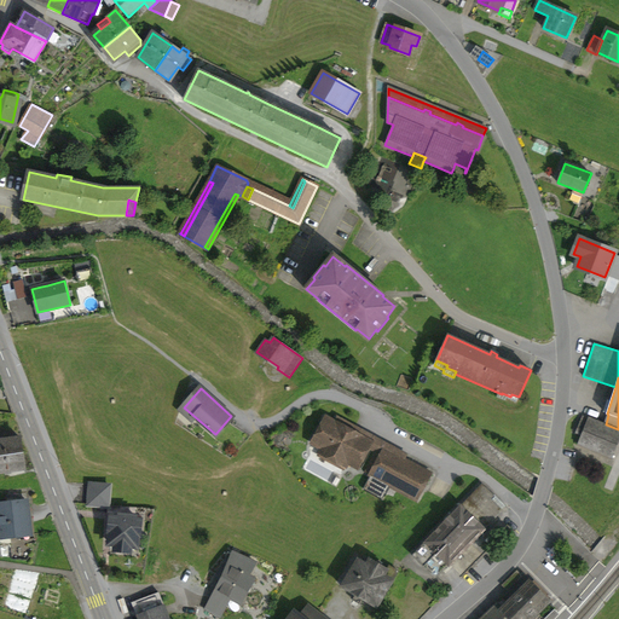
[(509,399),(516,403),(519,397),(512,394),(510,397),(502,393),(502,394),(499,398),(508,401),(509,399)]
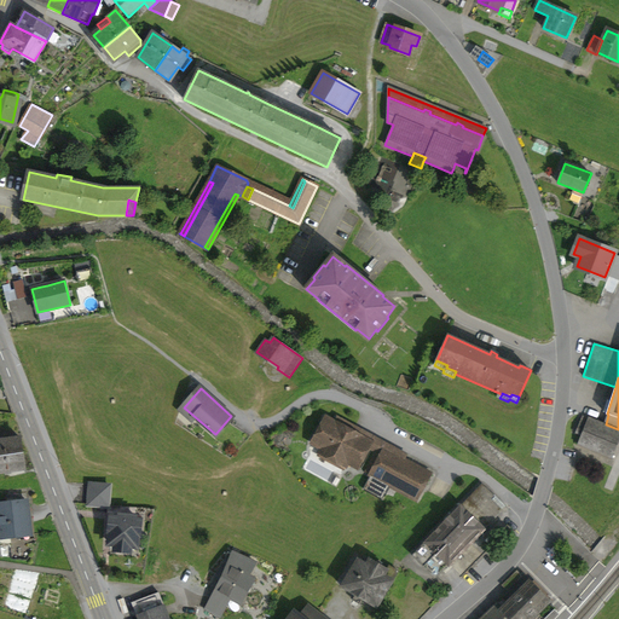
[(404,460),(406,455),(337,417),(334,422),(371,443),(369,447),(382,455),(385,450),(404,460)]
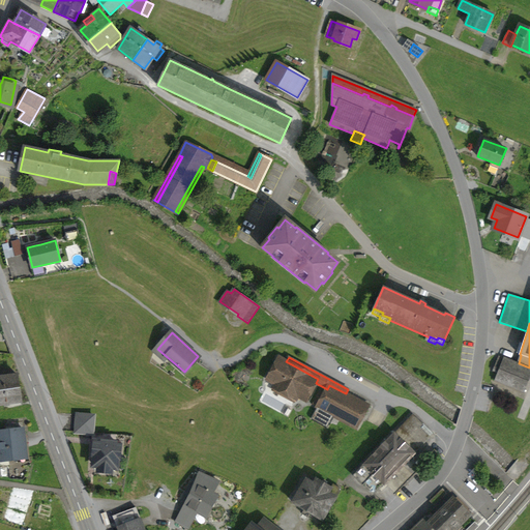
[(495,381),(524,392),(529,376),(529,367),(519,363),(504,357),(504,358),(500,357),(497,363),(501,365),(498,373),(495,381)]
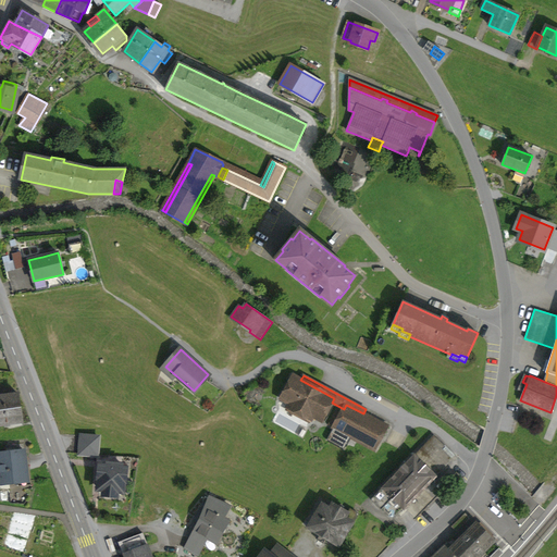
[(312,416),(322,421),(332,403),(334,398),(300,380),(294,376),(281,399),(295,407),(298,416),(309,421),(312,416)]
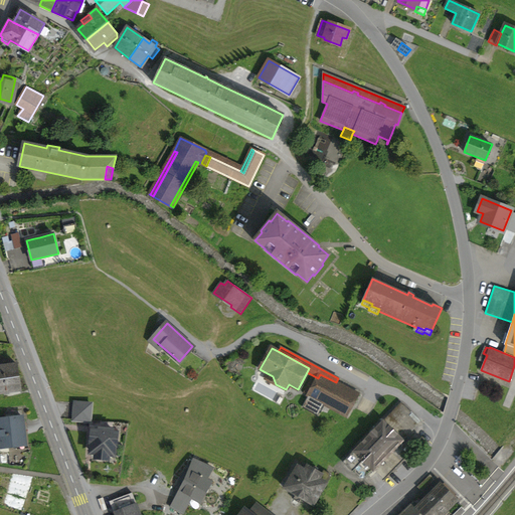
[(0,379),(18,377),(16,364),(0,366),(0,379)]
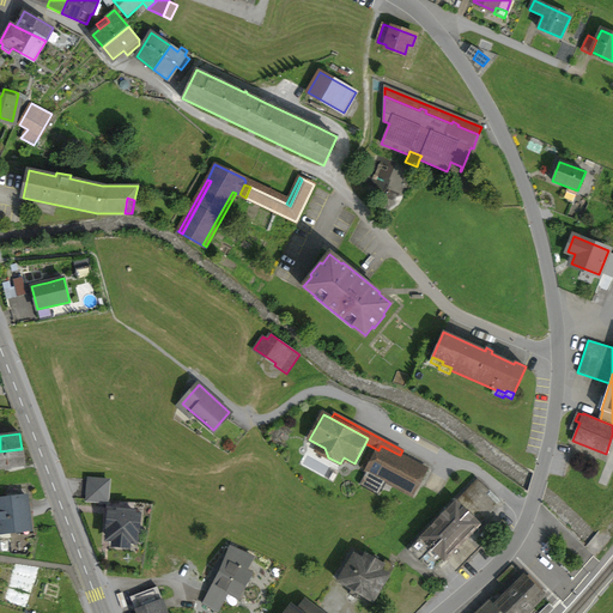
[(378,450),(368,471),(412,495),(426,469),(400,455),(381,445),(378,450)]
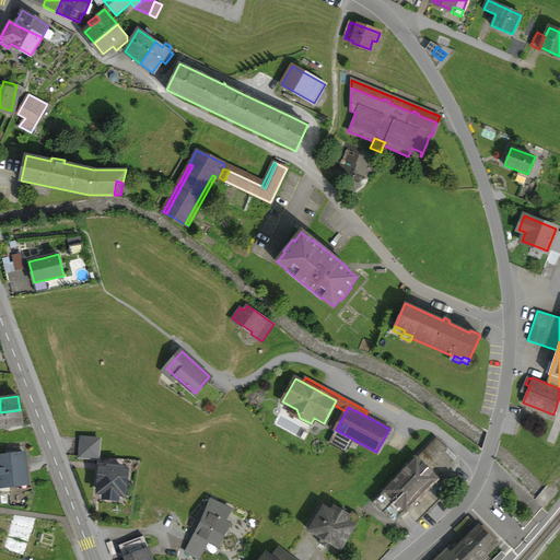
[(0,427),(22,424),(20,410),(0,412),(0,427)]
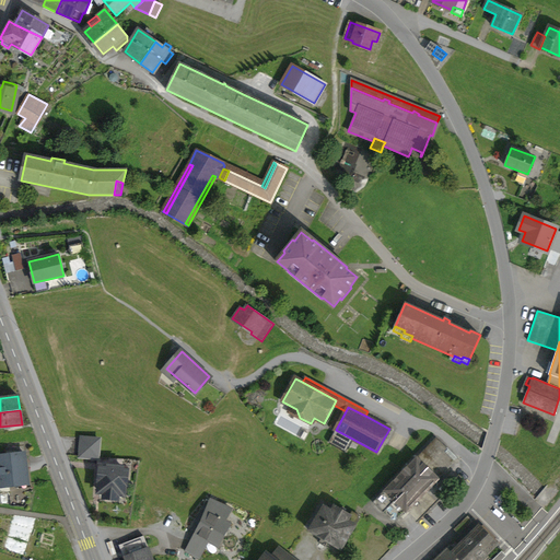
[(81,438),(80,457),(97,458),(100,440),(81,438)]
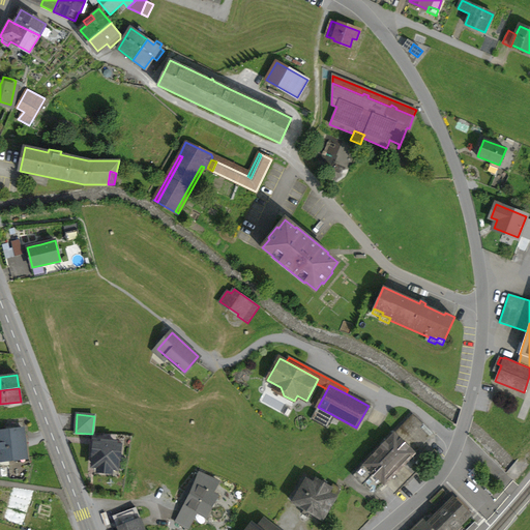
[(414,453),(414,452),(421,445),(430,437),(417,424),(419,421),(413,415),(391,437),(376,453),(353,475),(373,495),(384,483),(388,480),(414,453)]
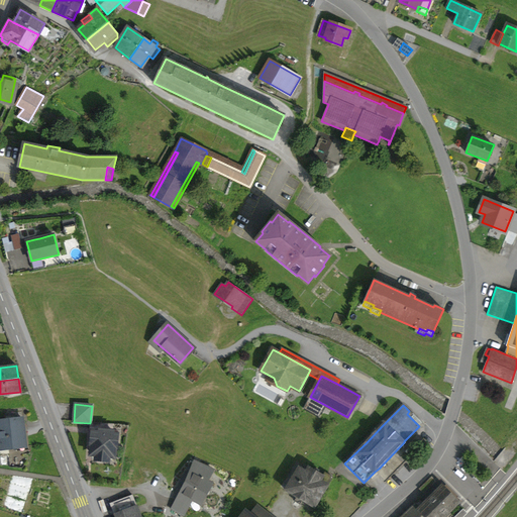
[(419,426),(422,423),(410,410),(409,411),(407,414),(419,426)]
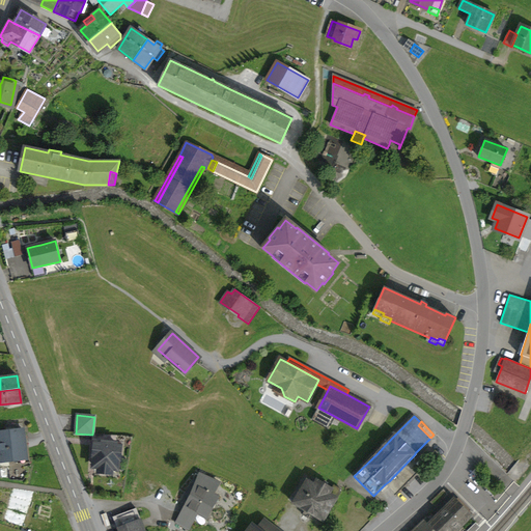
[(0,431),(0,460),(26,458),(23,429),(15,430),(14,425),(8,425),(8,431),(0,431)]
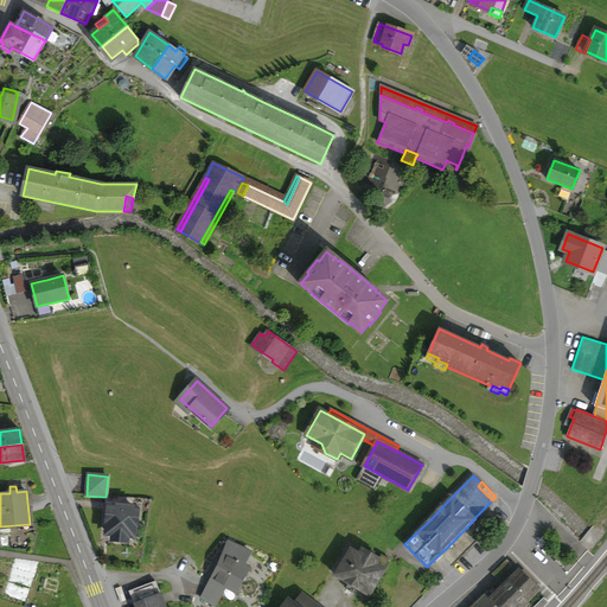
[(132,540),(134,523),(136,524),(138,511),(132,511),(133,506),(117,504),(116,510),(108,508),(106,521),(108,521),(108,537),(114,537),(114,540),(126,541),(126,540),(132,540)]
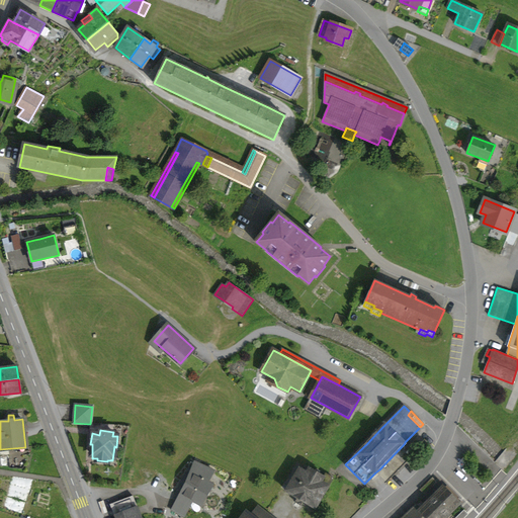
[(469,461),(464,456),(460,460),(465,466),(469,461)]
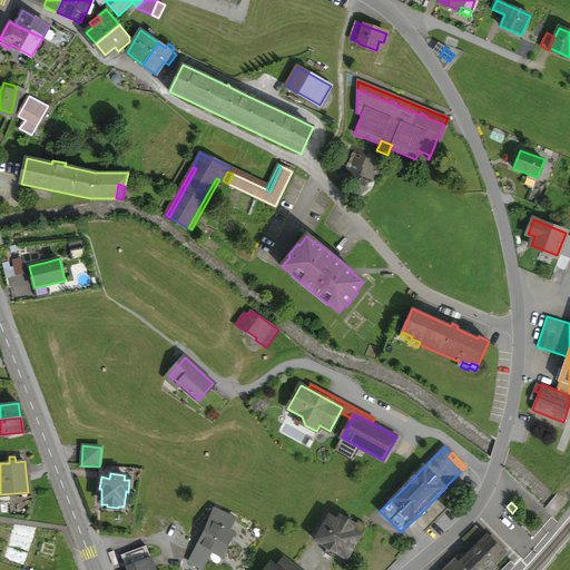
[(235,519),(214,509),(204,531),(227,544),(234,533),(228,530),(235,519)]
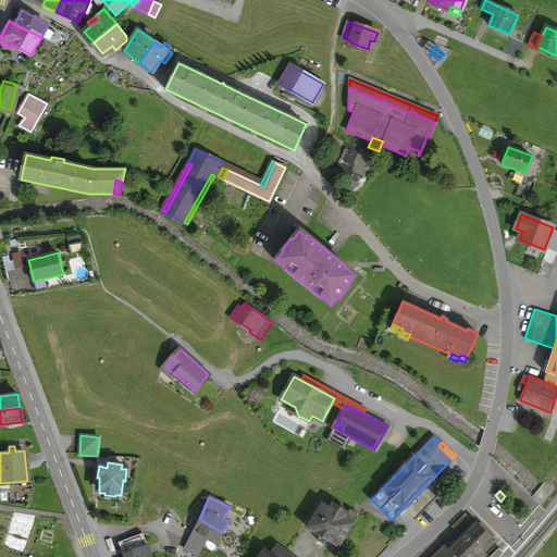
[(321,504),(307,528),(320,535),(326,539),(339,546),(359,515),(350,509),(348,512),(332,503),(330,508),(321,504)]
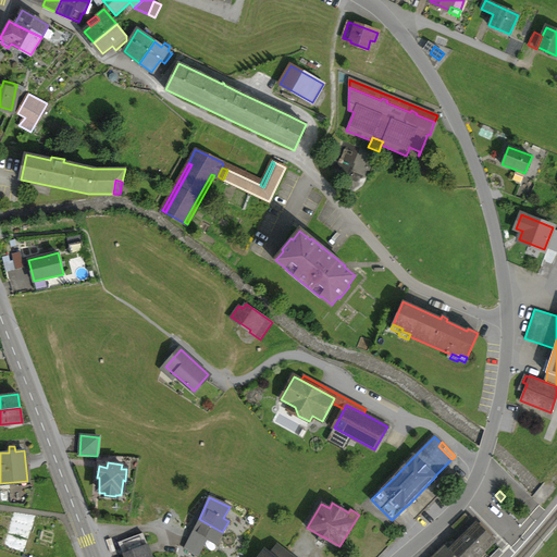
[(452,527),(456,532),(470,518),(466,514),(452,527)]
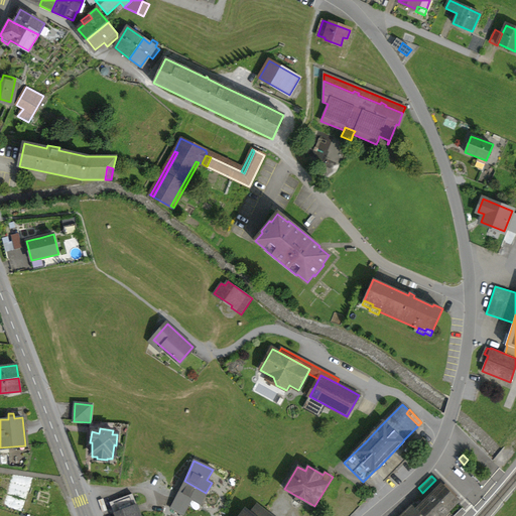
[(190,498),(201,503),(206,493),(184,481),(179,491),(182,493),(180,497),(187,502),(190,498)]
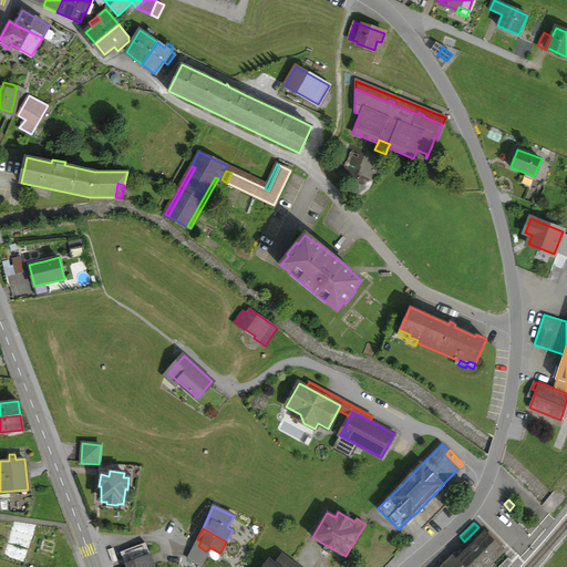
[(484,566),(488,566),(507,549),(488,531),(485,534),(493,543),(502,550),(484,566)]
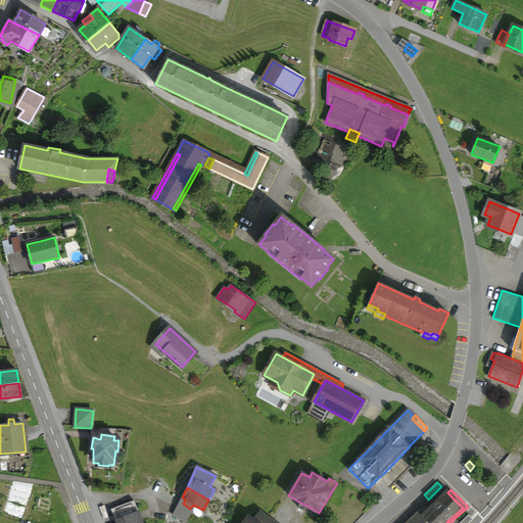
[(455,501),(447,492),(436,504),(425,515),(424,515),(432,522),(446,522),(463,508),(455,501)]
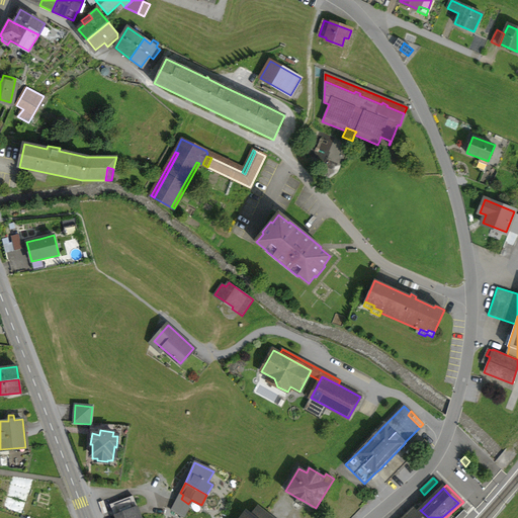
[(115,517),(141,517),(133,496),(113,503),(117,513),(114,514),(115,517)]
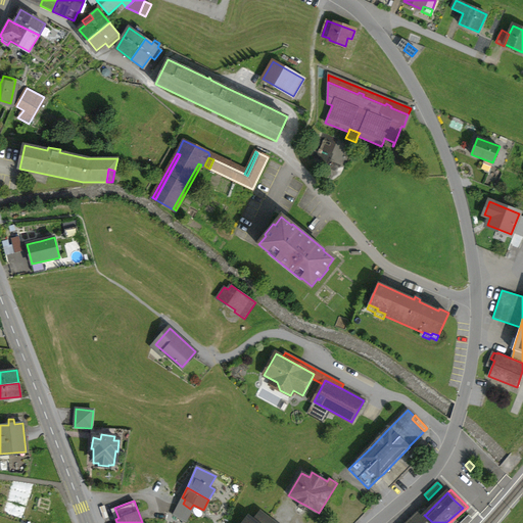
[(276,522),(259,510),(253,518),(248,515),(242,522),(276,522)]
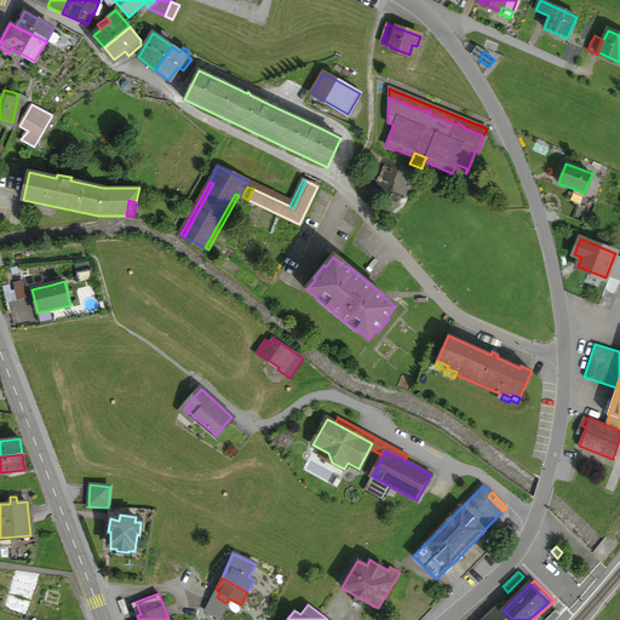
[(482,619),(512,619),(503,610),(504,610),(498,604),(482,619)]
